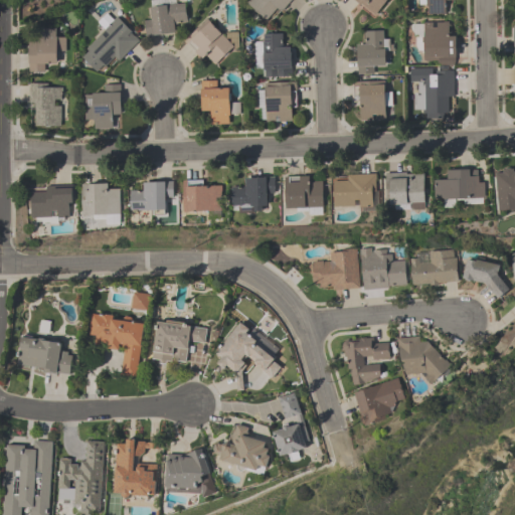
[(146,37),(178,34),(177,23),(188,22),(186,3),(176,3),(175,0),(154,0),(151,0),(153,20),(144,20),(146,37)]
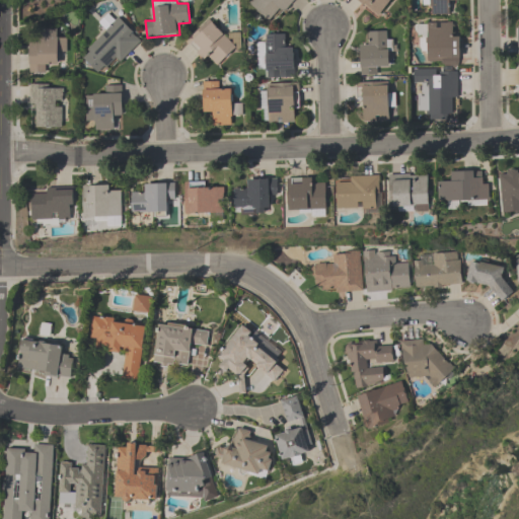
[(252,0),(248,5),(273,24),(292,0),(252,0)]
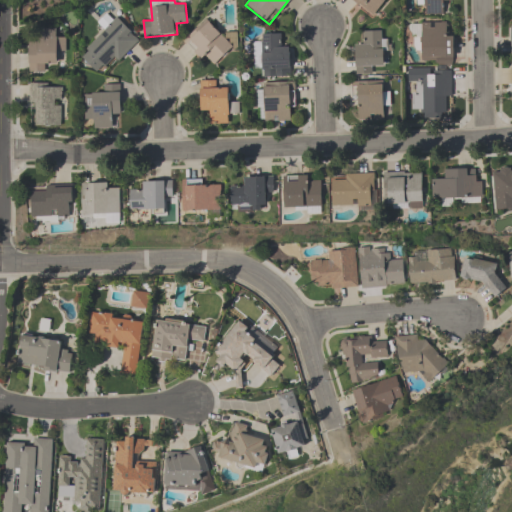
[(351,0),(373,17),(386,0),(351,0)]
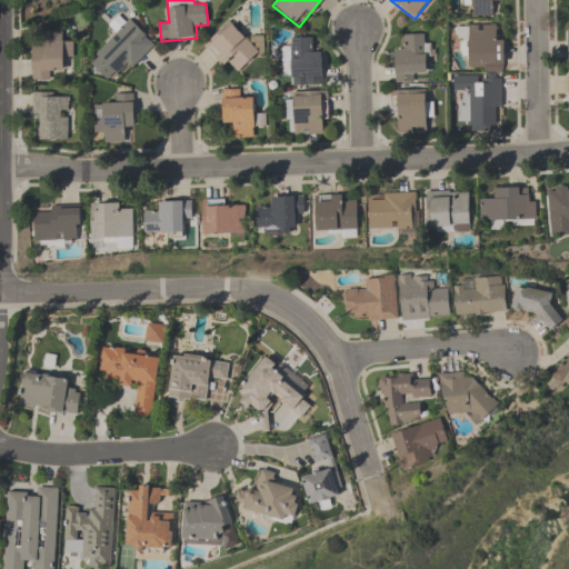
[(468,0),(468,17),(493,17),(493,2),(502,2),(501,0),(468,0)]
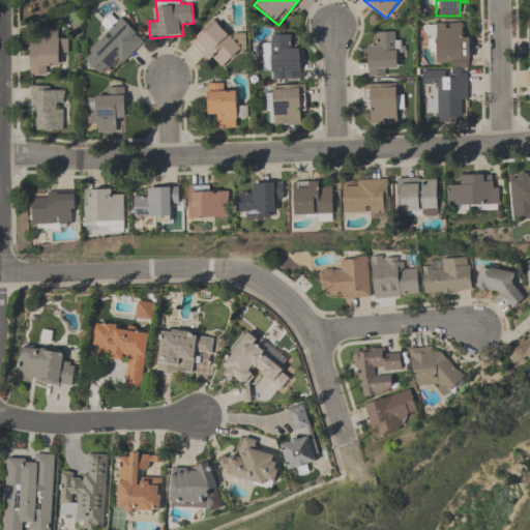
[(116,15),(104,27),(109,32),(83,59),(101,77),(117,61),(122,66),(145,42),(116,15)]
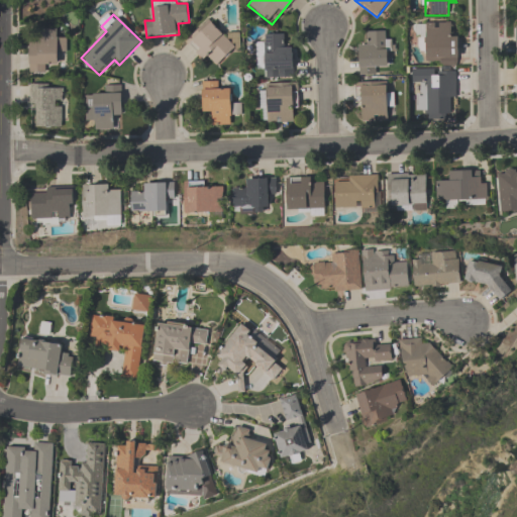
[(225,37),(209,20),(187,41),(206,63),(210,59),(217,66),(242,42),(231,31),(225,37)]
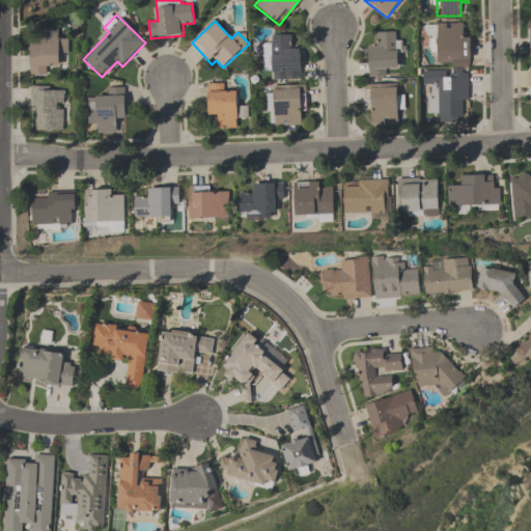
[(428,43),(438,43),(438,68),(469,68),(469,25),(428,25),(428,43)]
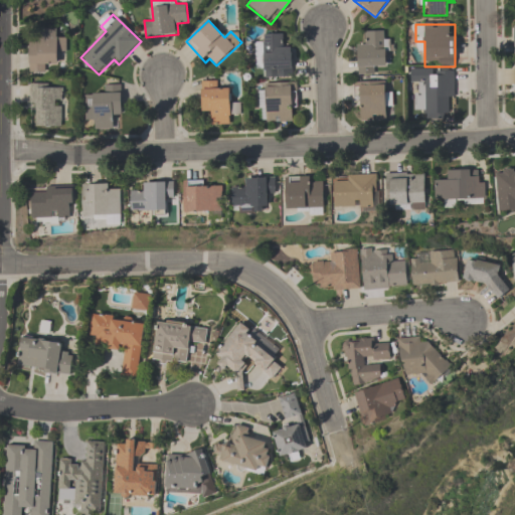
[(46,74),(46,66),(57,65),(57,53),(66,53),(66,39),(57,39),(57,30),(39,30),(39,41),(29,41),(29,74),(46,74)]
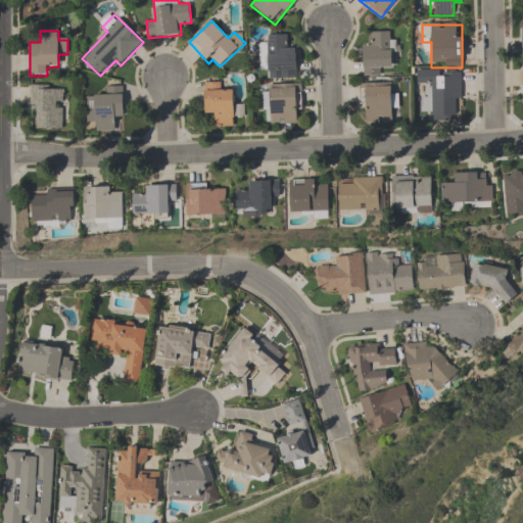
[(363,45),(364,78),(384,78),(383,69),(392,69),(391,32),(371,33),(371,45),(363,45)]
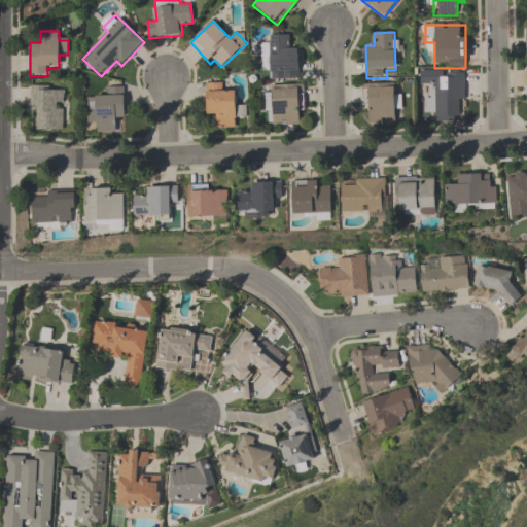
[(299,48),(291,48),(290,36),(269,37),(269,47),(266,47),(267,81),(299,80),(299,48)]
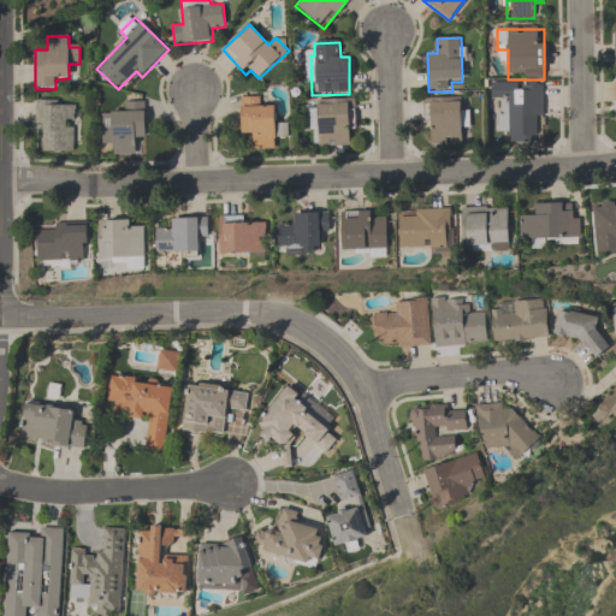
[(543,87),(499,87),(499,140),(543,140),(543,87)]
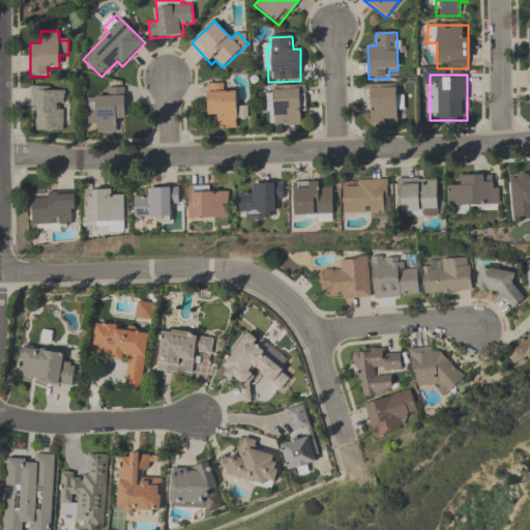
[(226,83),(206,83),(207,117),(217,117),(217,129),(238,129),(237,118),(247,118),(247,107),(238,107),(237,92),(227,92),(226,83)]
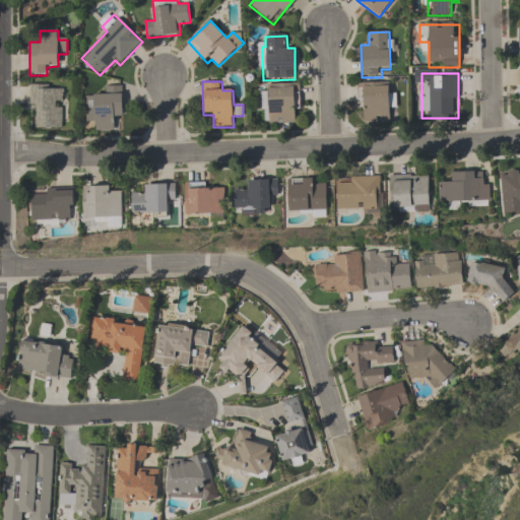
[(63,128),(63,85),(30,85),(30,128),(63,128)]
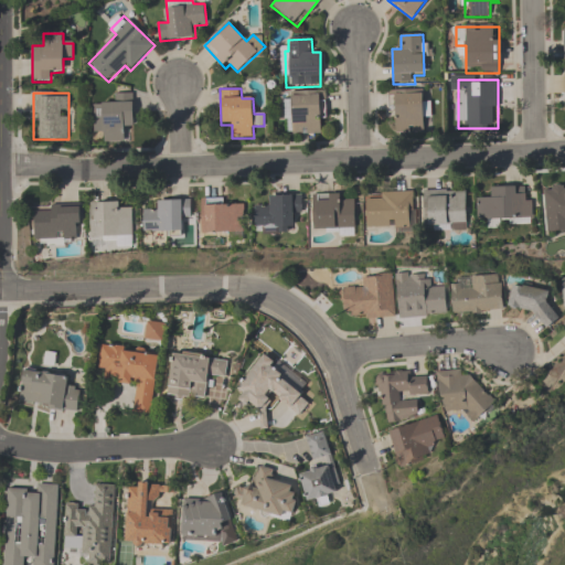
[(326,135),(326,93),(286,93),(286,135),(326,135)]
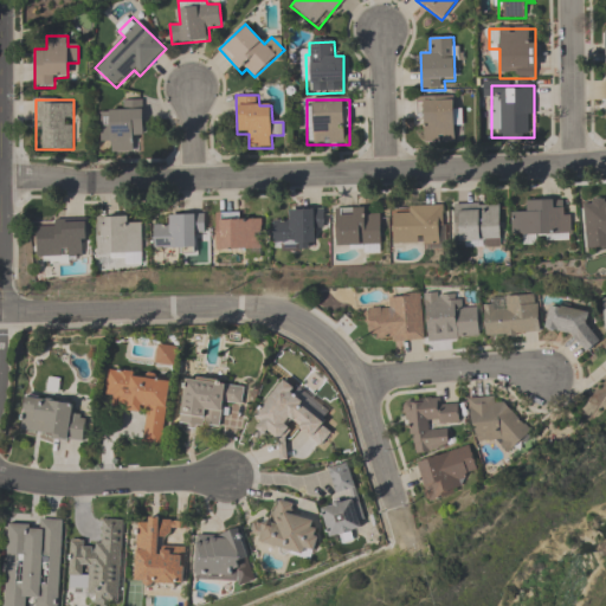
[(458,142),(457,100),(420,100),(421,143),(458,142)]
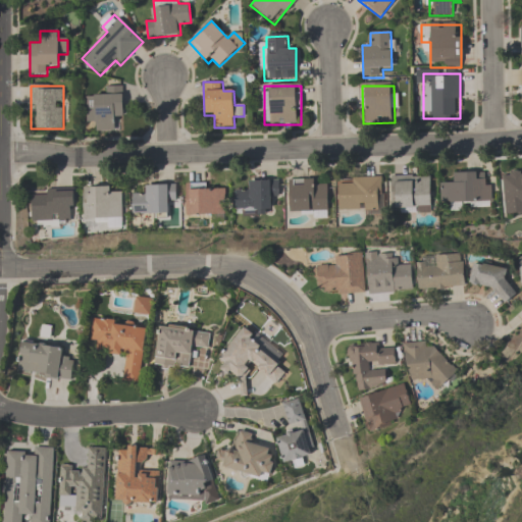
[(123,119),(123,87),(104,87),(104,98),(87,98),(87,121),(97,121),(97,132),(114,132),(114,119),(123,119)]
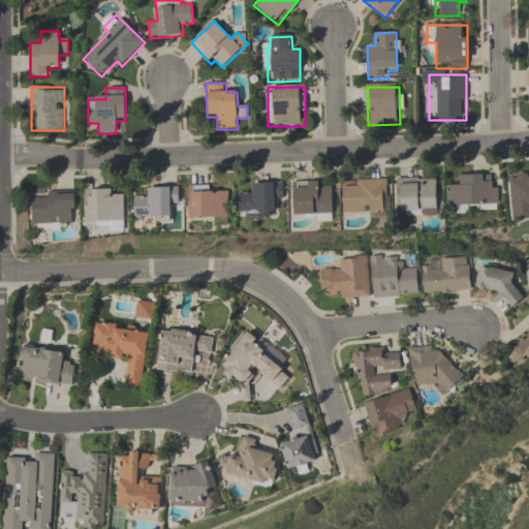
[(512,220),(528,218),(528,176),(509,178),(512,220)]
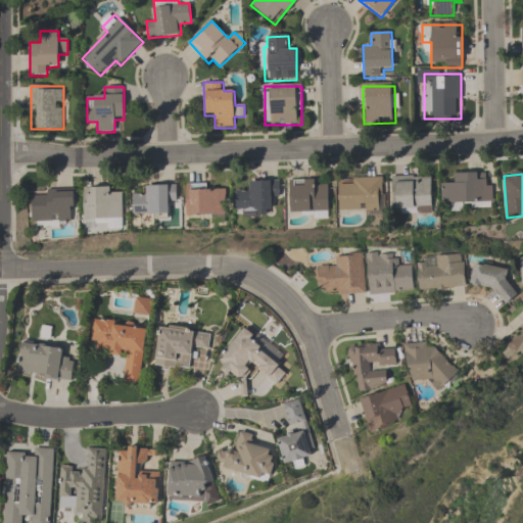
[(454,175),(454,185),(442,185),(442,205),(490,204),(490,175),(454,175)]
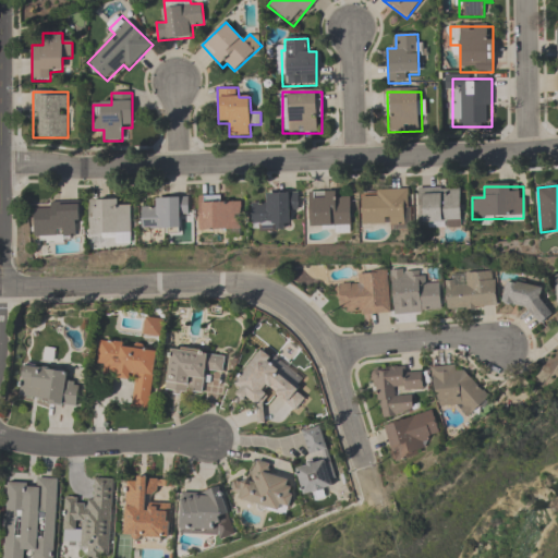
[(409,190),(362,190),(362,225),(409,225),(409,190)]
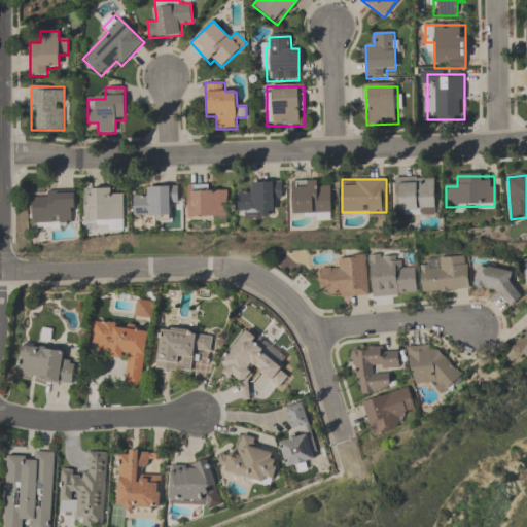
[(395,179),(395,214),(434,214),(434,179),(395,179)]
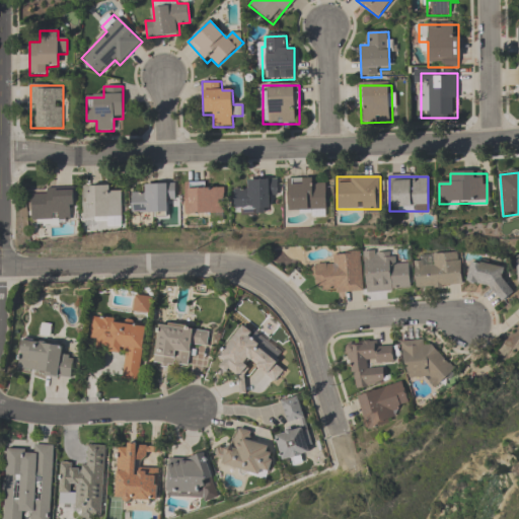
[(278,180),(246,180),(246,192),(233,192),(233,211),(270,211),(270,198),(278,198),(278,180)]
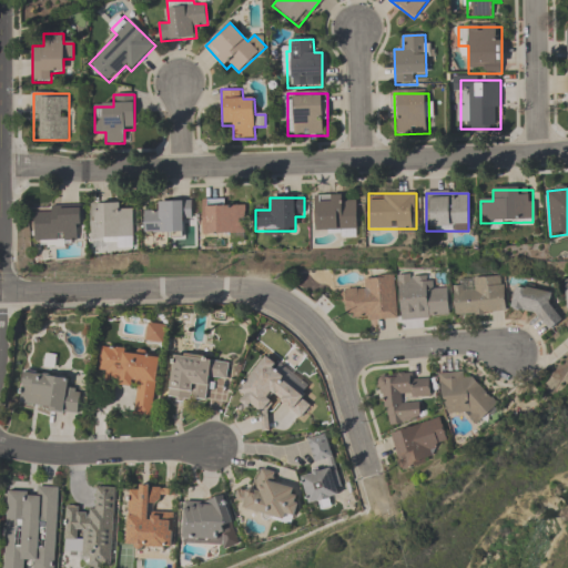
[(314,199),(314,232),(356,232),(356,199),(314,199)]
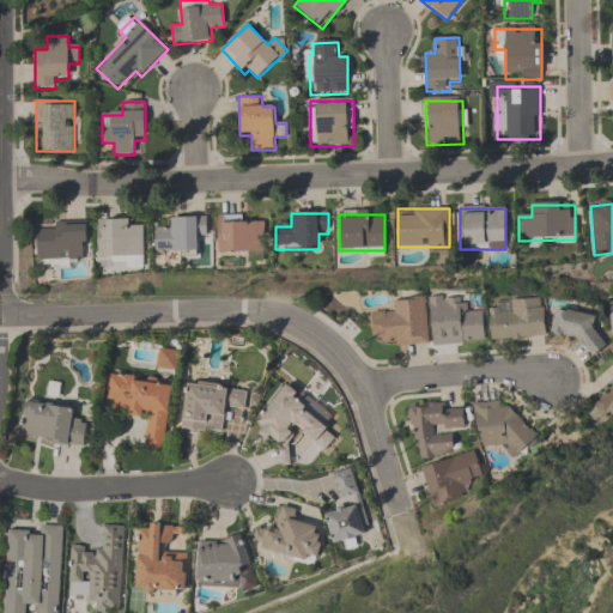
[(98,258),(145,258),(145,228),(132,228),(132,219),(98,220),(98,258)]
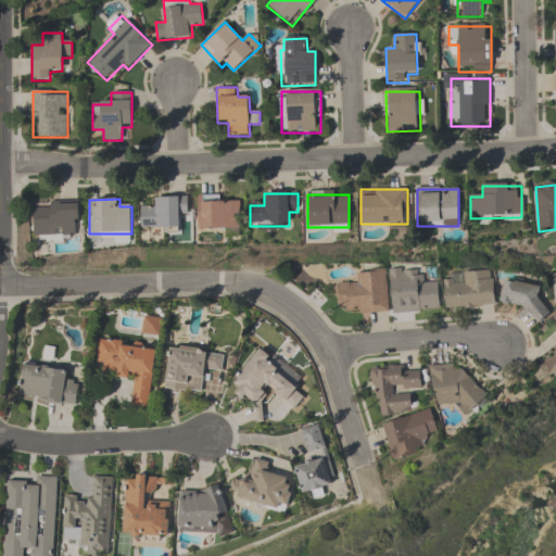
[(188,216),(188,199),(154,199),(154,209),(141,209),(141,230),(179,230),(179,216),(188,216)]
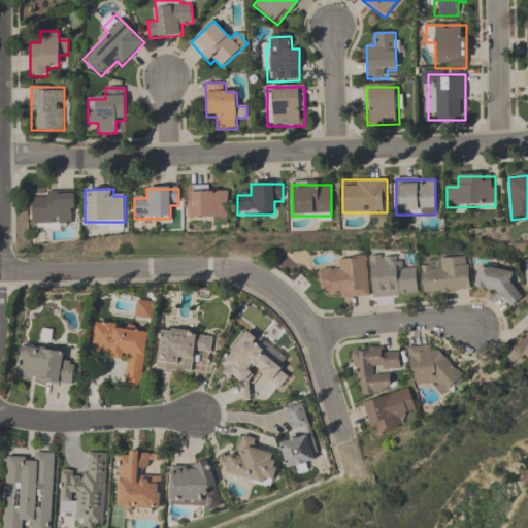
[(75,193),(33,193),(33,227),(75,227),(75,193)]
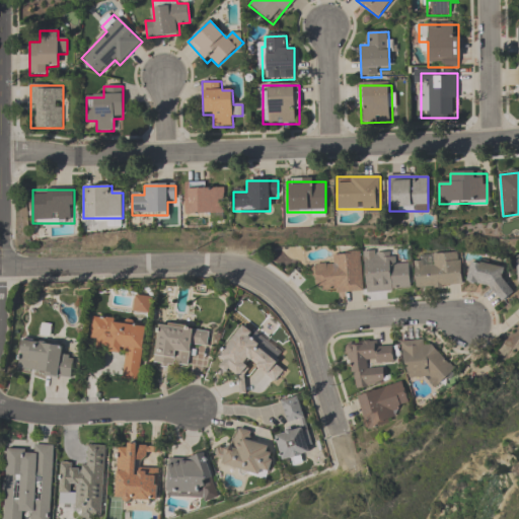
[(224,190),(186,190),(186,216),(224,216),(224,190)]
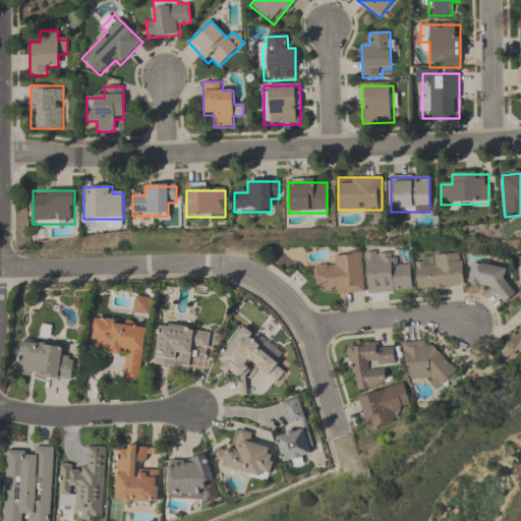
[(312,270),(315,266),(334,265),(334,256),(360,251),(365,291),(337,294),(319,287),(312,270)]
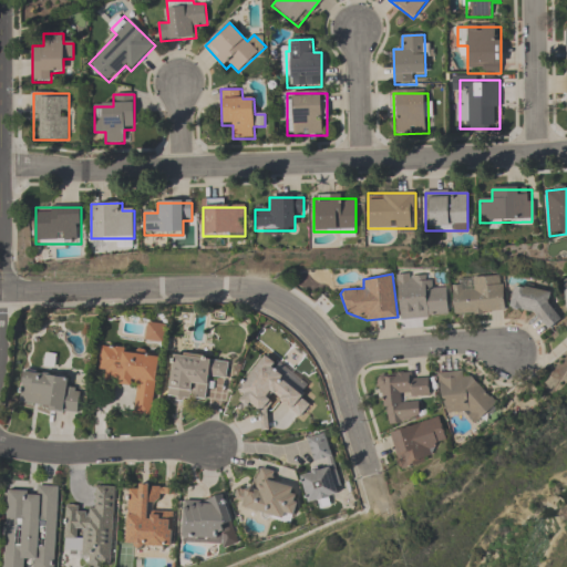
[(498,275),(503,308),(455,313),(451,286),(459,285),(457,280),(498,275)]
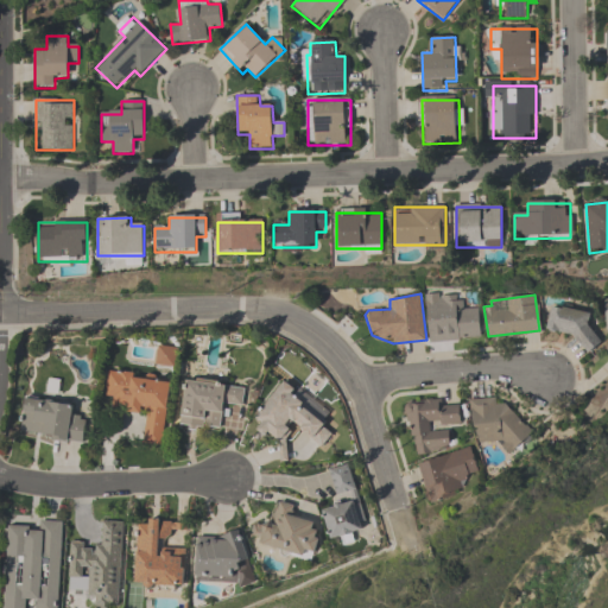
[(477,308),(462,308),(462,301),(457,301),(456,296),(425,296),(431,342),(480,336),(477,308)]
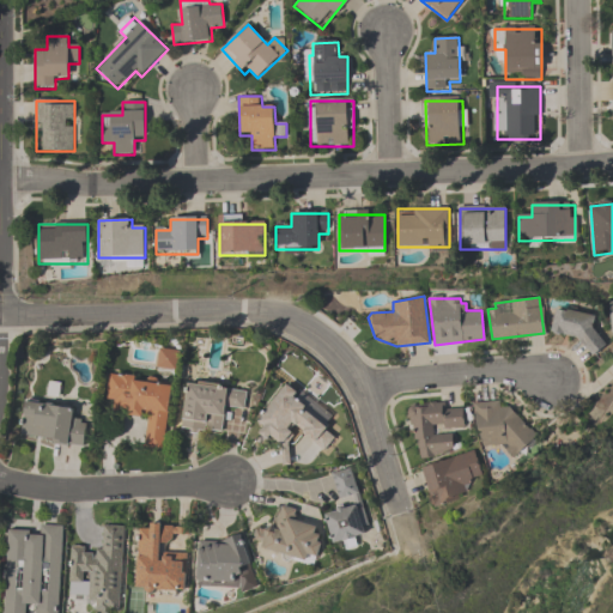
[(605,345),(593,328),(594,314),(557,309),(551,331),(575,337),(592,356),(605,345)]
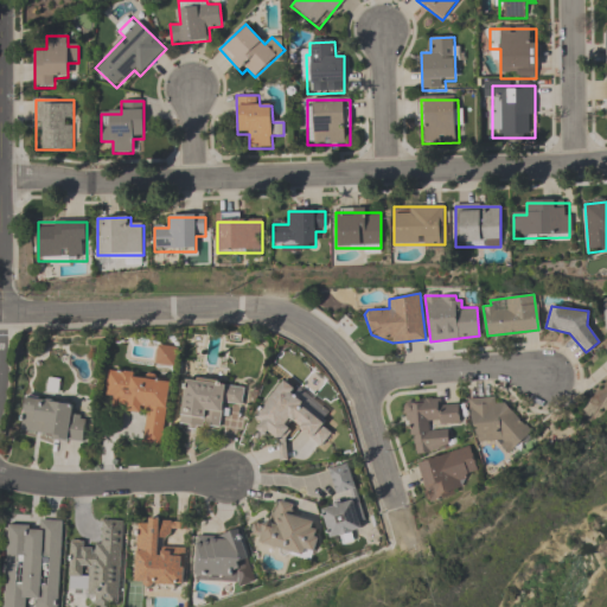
[(155,365),(176,368),(178,347),(158,346),(155,365)]
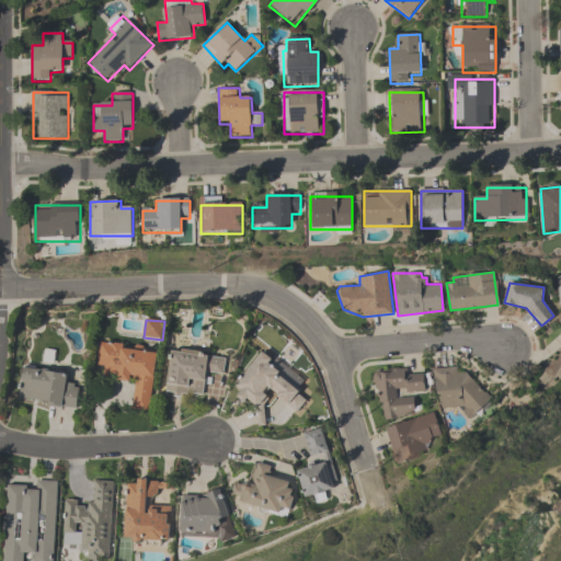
[(99,342),(160,351),(150,412),(133,410),(136,379),(104,375),(105,367),(94,365),(99,342)]
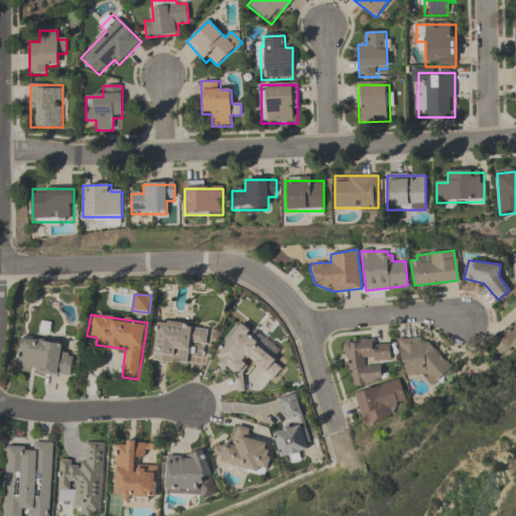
[(158,323),(207,329),(206,345),(189,343),(186,364),(154,361),(158,323)]
